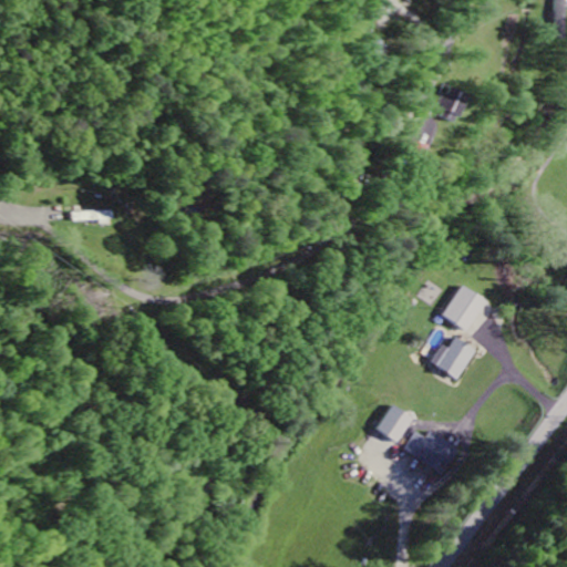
[(566,0),(556,0),(556,39),(566,39),(566,0)]
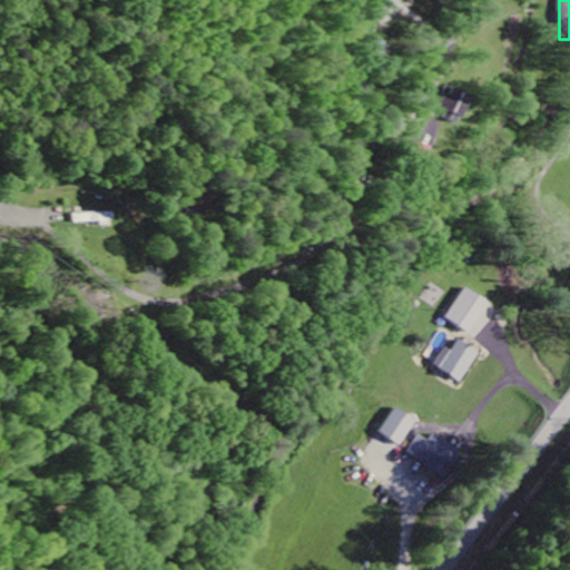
[(459,125),(470,95),(451,88),(441,118),(459,125)]
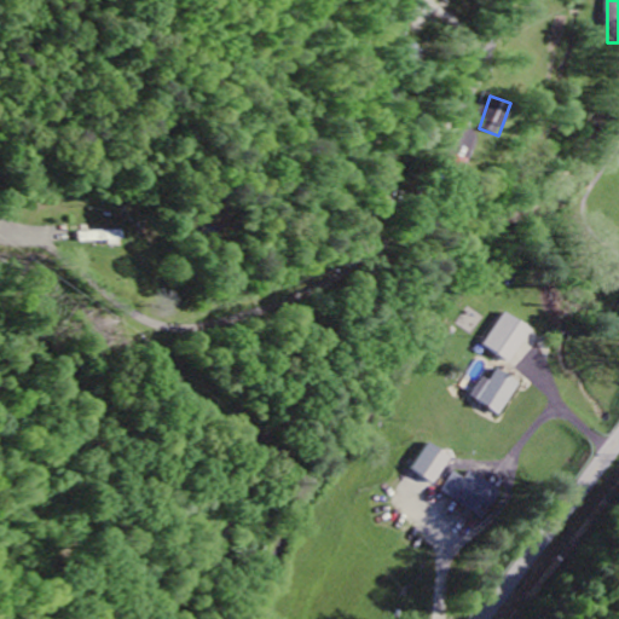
[(510,364),(533,331),(505,312),(482,346),(510,364)]
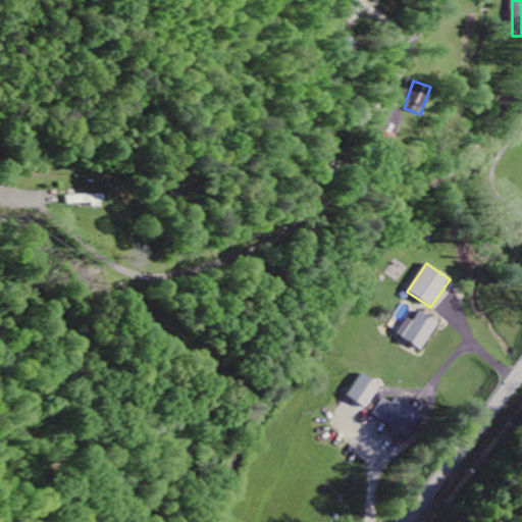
[(408,319),(398,335),(422,351),(439,324),(420,312),(413,322),(408,319)]
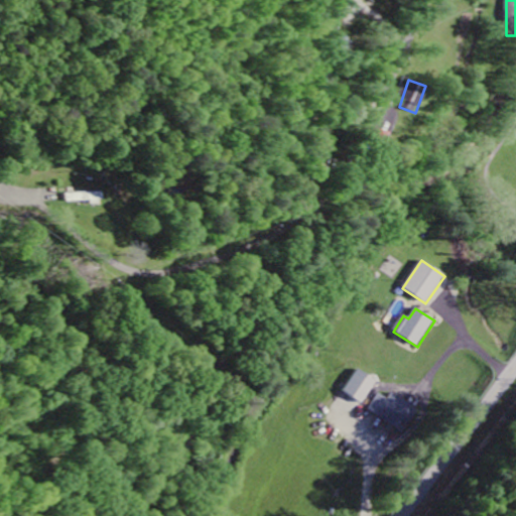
[(362,404),(376,382),(357,370),(343,392),(362,404)]
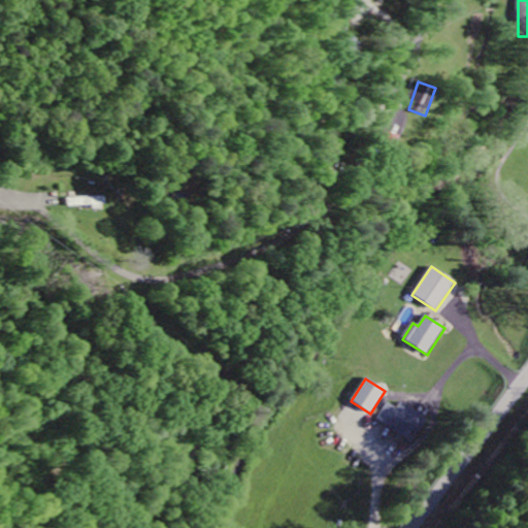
[(429,420),(400,404),(398,408),(387,403),(376,422),(417,443),(429,420)]
